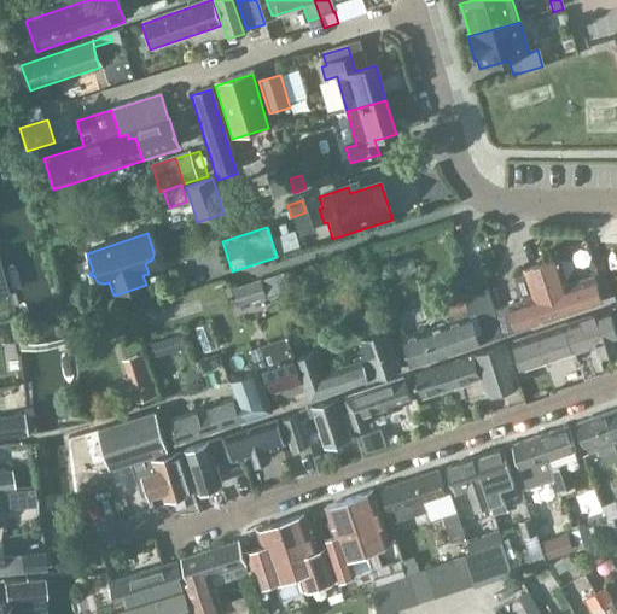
[(295,233),(272,240),(278,255),(300,249),(295,233)]
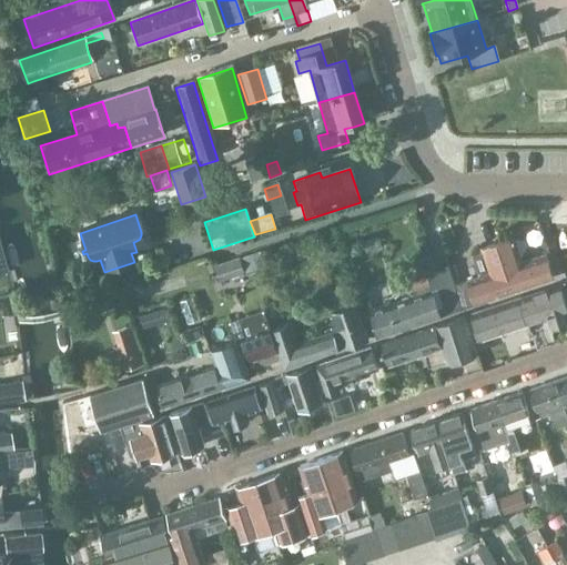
[(453,289),(461,312),(553,281),(545,258),(522,265),(513,240),(481,251),(489,276),(453,289)]
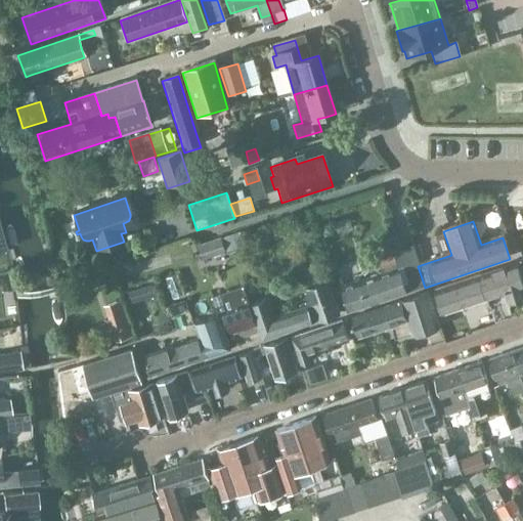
[(204,245),(195,248),(201,262),(225,254),(220,240),(204,245)]
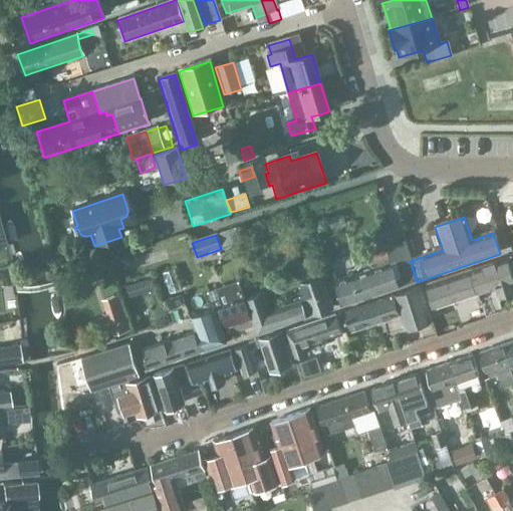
[(417,282),(410,261),(404,243),(369,254),(374,271),(334,284),(342,307),(417,282)]
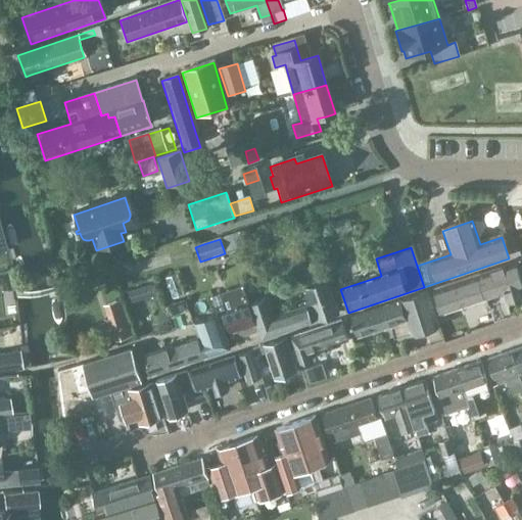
[(482,303),(504,296),(506,303),(521,297),(521,292),(521,289),(521,286),(514,264),(473,278),(482,303)]
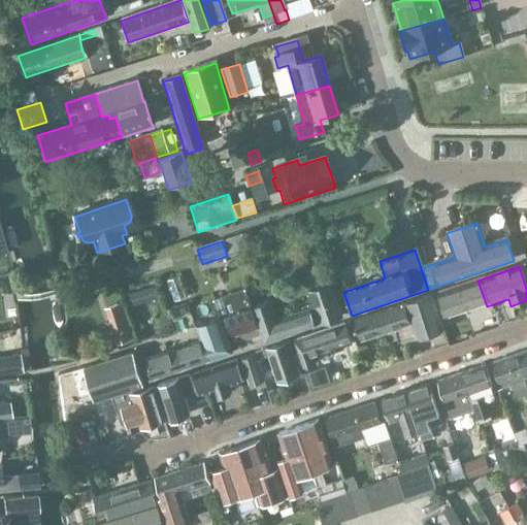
[(12,280),(0,281),(0,295),(14,293),(12,280)]
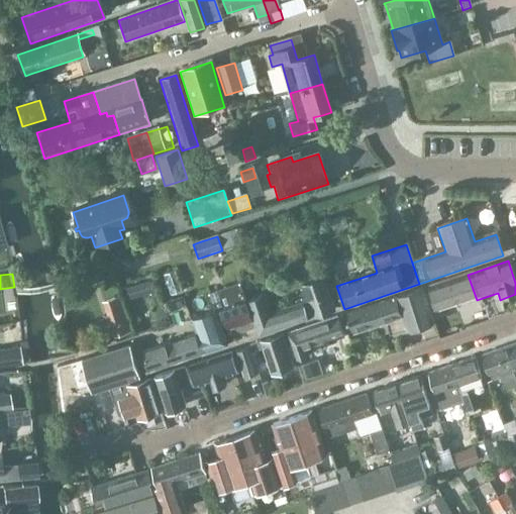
[(436,313),(477,300),(468,275),(428,289),(422,291),(429,312),(435,310),(436,313)]
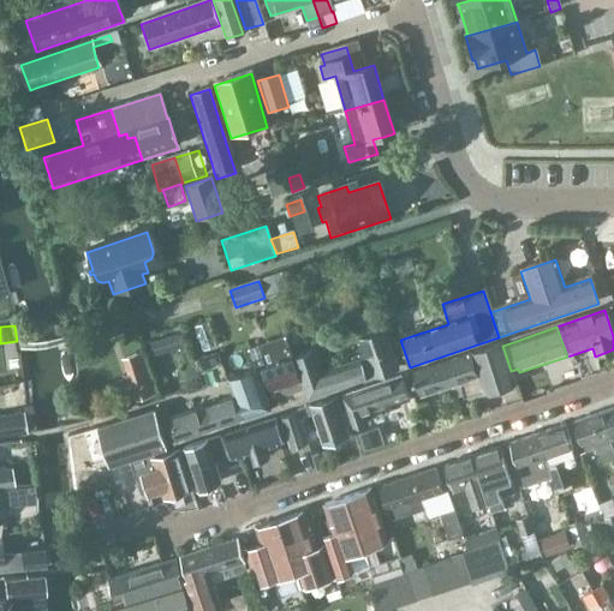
[(313,354),(293,360),(307,401),(398,371),(385,333),(359,342),(365,360),(319,375),(313,354)]
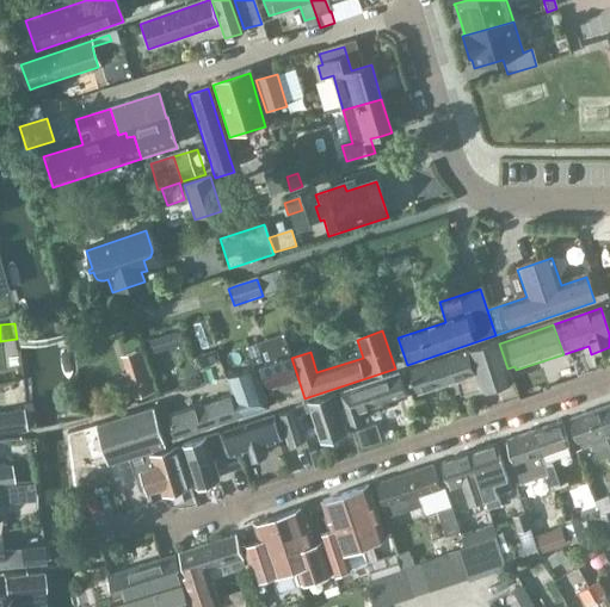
[(267,391),(296,382),(285,346),(287,346),(283,335),(247,348),(251,358),(262,390),(266,388),(267,391)]
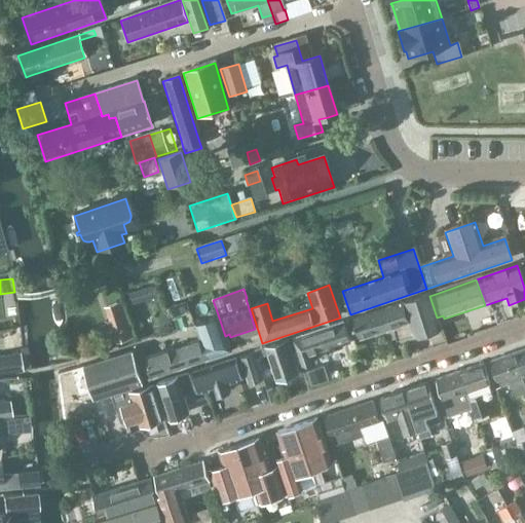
[(140,304),(136,291),(127,293),(132,306),(140,304)]
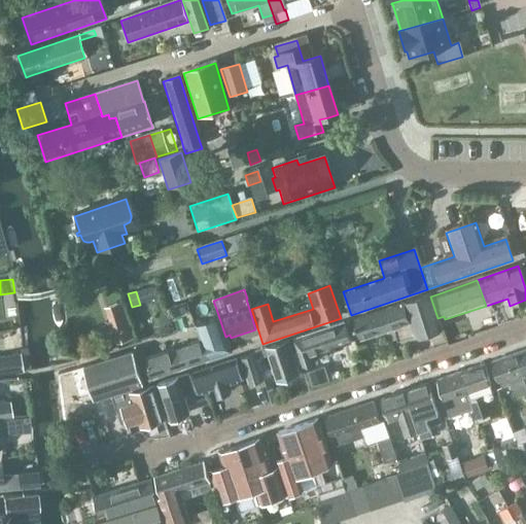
[(442,330),(437,318),(430,297),(353,321),(359,341),(409,325),(414,341),(442,330)]
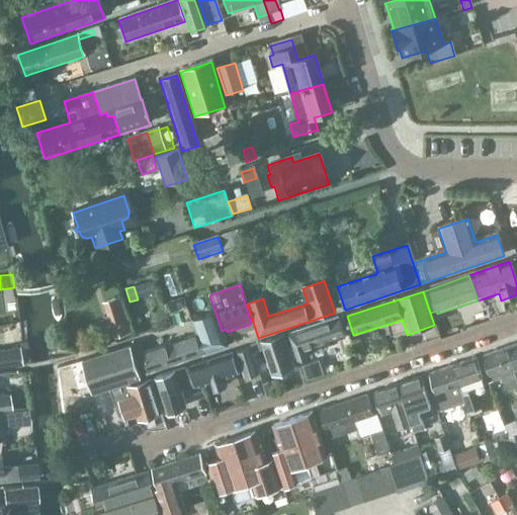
[(149,374),(227,348),(213,313),(190,321),(195,337),(143,355),(149,374)]
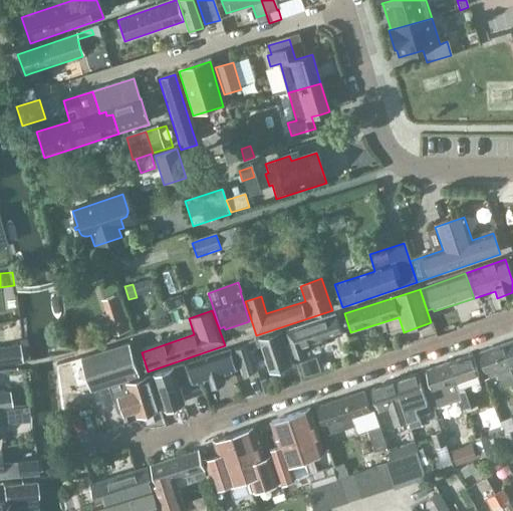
[(293,359),(307,355),(304,348),(341,336),(334,316),(285,333),(293,359)]
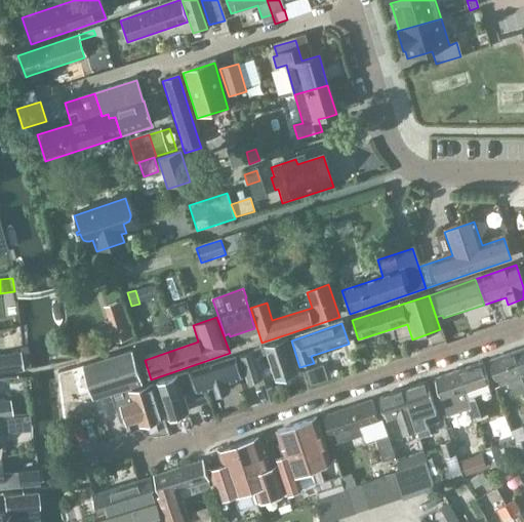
[(130,330),(113,336),(116,345),(133,338),(130,330)]
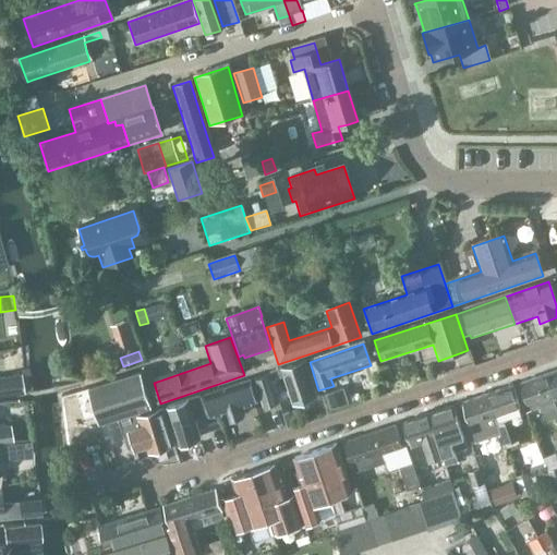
[(316,399),(304,363),(270,375),(273,381),(282,378),(292,407),(316,399)]
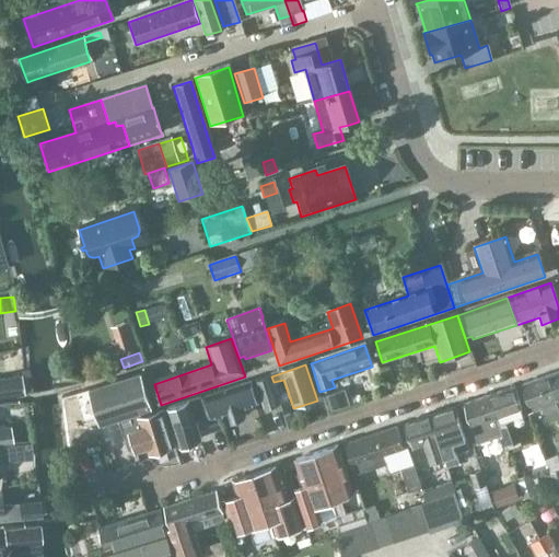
[(558,373),(548,378),(555,399),(558,397),(558,373)]
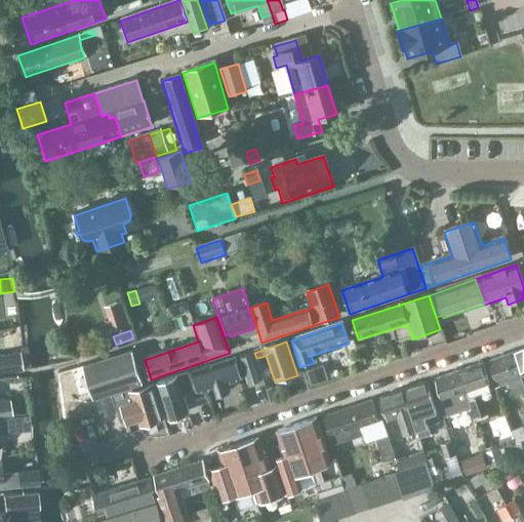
[(130,352),(84,367),(94,399),(111,394),(140,385),(130,352)]
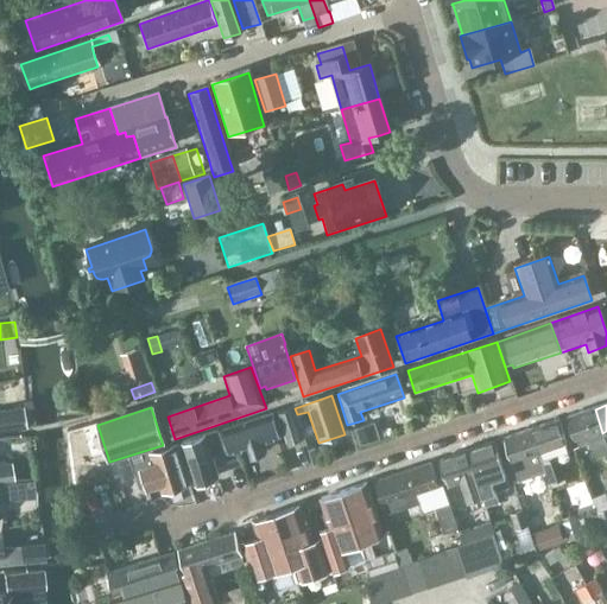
[(0,434),(25,431),(21,409),(0,412),(0,434)]
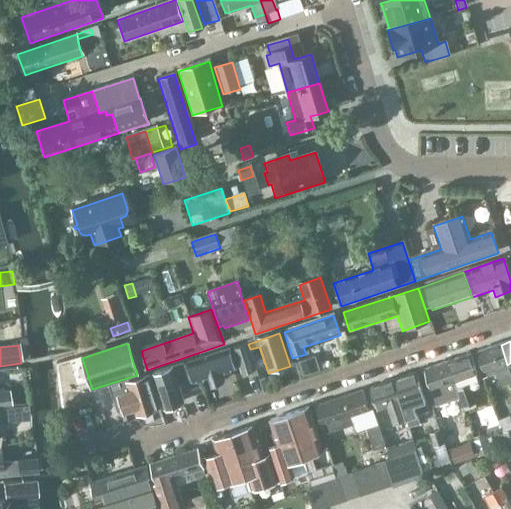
[(257,371),(248,345),(233,350),(241,375),(257,371)]
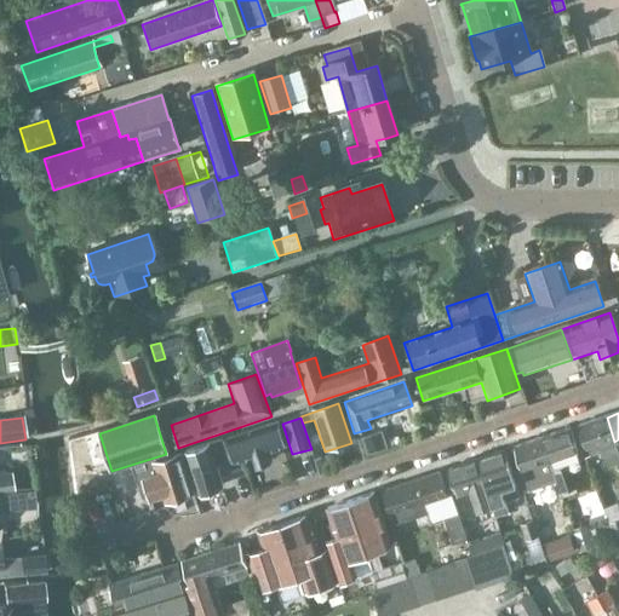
[(618,460),(618,459),(614,442),(607,418),(579,427),(588,450),(589,456),(603,452),(607,464),(618,460)]
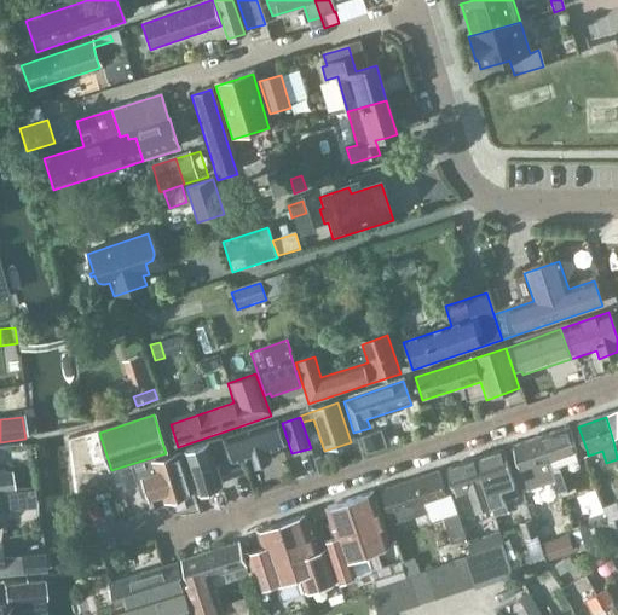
[(270,460),(267,452),(283,447),(277,423),(225,440),(234,463),(250,458),(253,465),(270,460)]
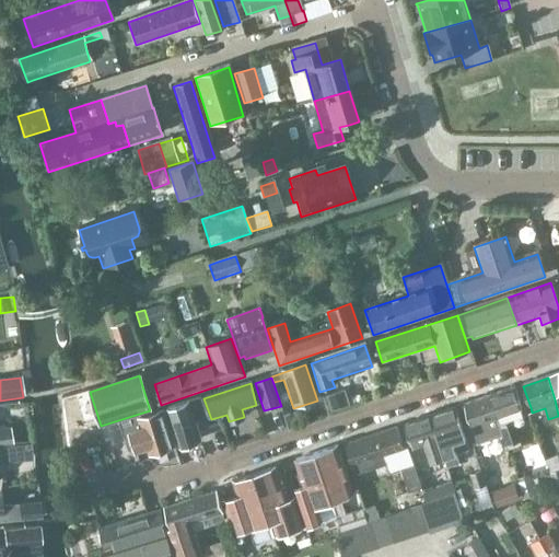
[(505,449),(520,444),(513,424),(522,420),(519,412),(521,410),(513,390),(489,397),(497,418),(502,437),(501,437),(505,449)]
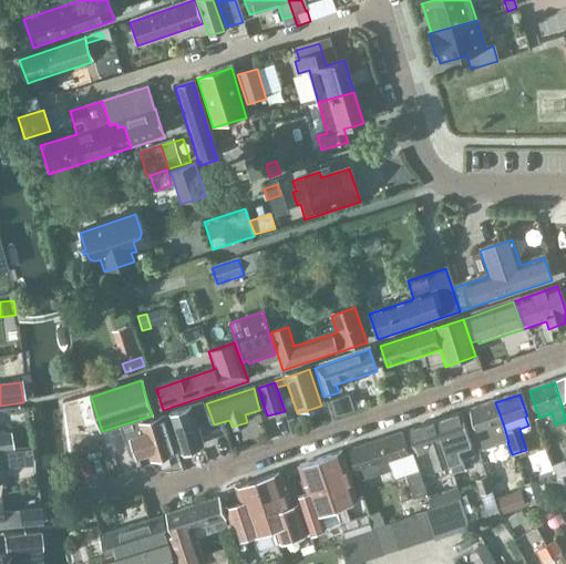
[(347,398),(328,403),(333,419),(352,412),(347,398)]
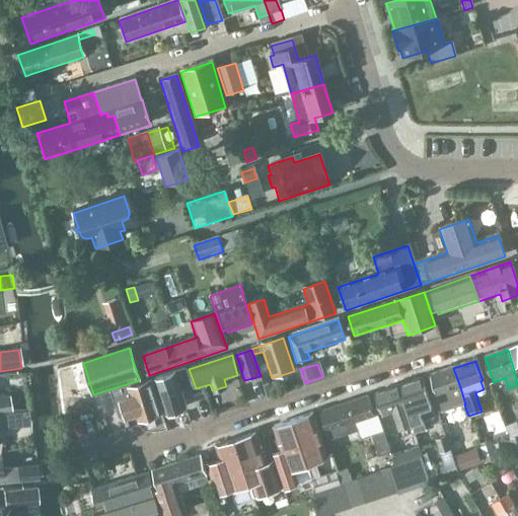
[(465,404),(460,387),(453,368),(430,376),(442,413),(464,404),(465,404)]
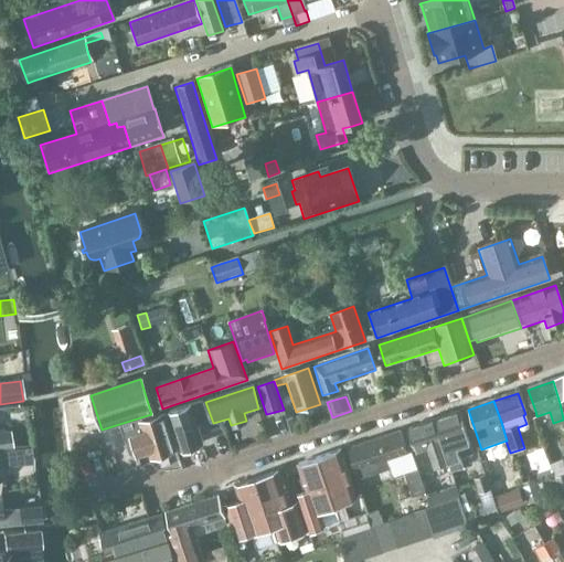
[(181,453),(183,452),(202,445),(197,428),(208,424),(202,404),(168,414),(181,453)]
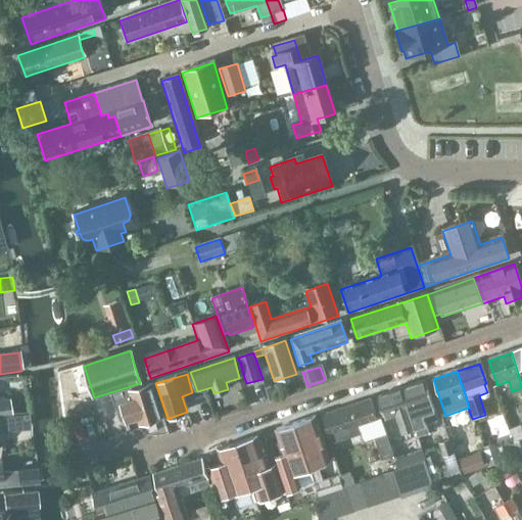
[(437,421),(431,403),(425,382),(401,390),(408,410),(414,428),(417,437),(428,433),(426,425),(437,421)]
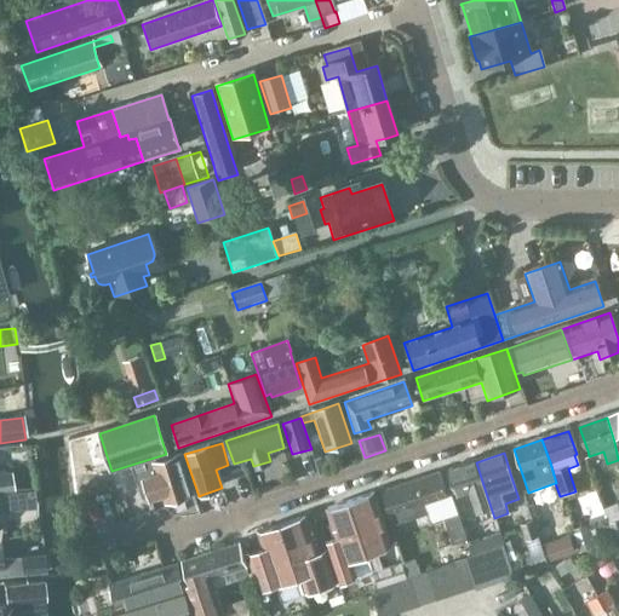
[(166,454),(131,465),(136,481),(142,500),(149,500),(161,496),(165,505),(191,495),(179,456),(168,460),(166,454)]
